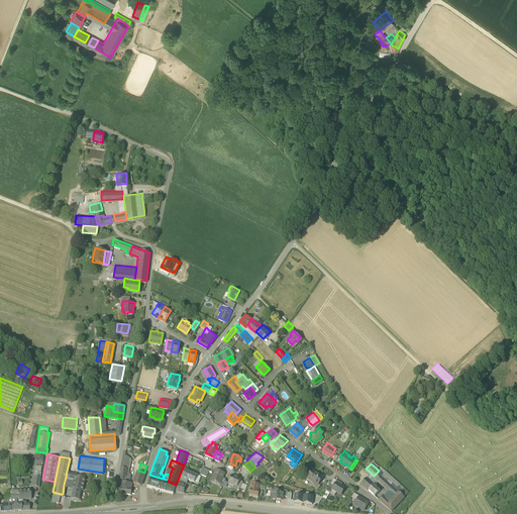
[(200,473),(206,476),(210,469),(203,466),(200,473)]
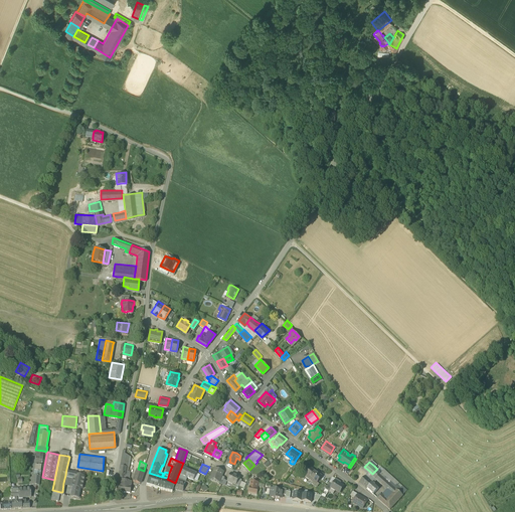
[(182,465),(179,472),(182,473),(186,475),(189,468),(185,467),(186,466),(182,465)]
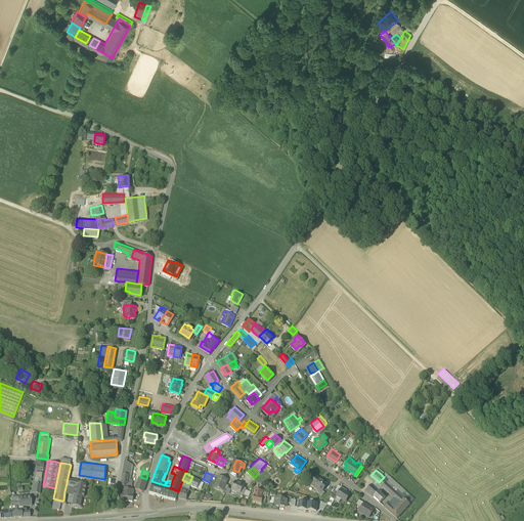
[(223,488),(224,488),(226,482),(227,478),(218,474),(215,483),(219,484),(219,486),(223,488)]
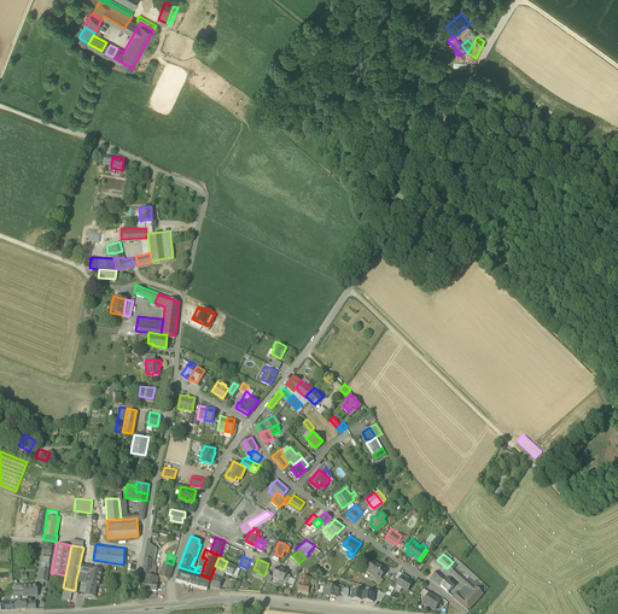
[(377,573),(382,577),(386,568),(373,559),(366,568),(375,576),(377,573)]
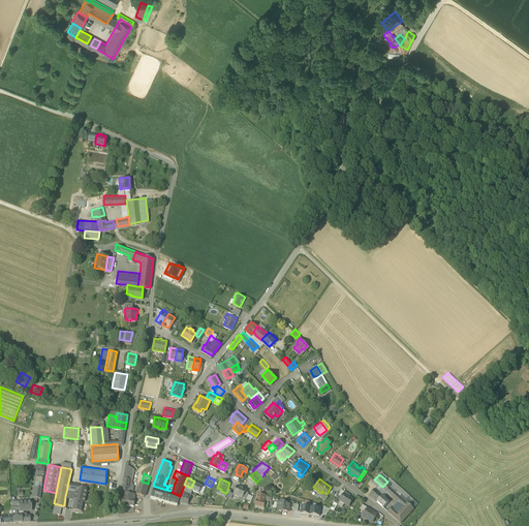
[(144,495),(148,484),(142,482),(141,481),(136,492),(144,495)]
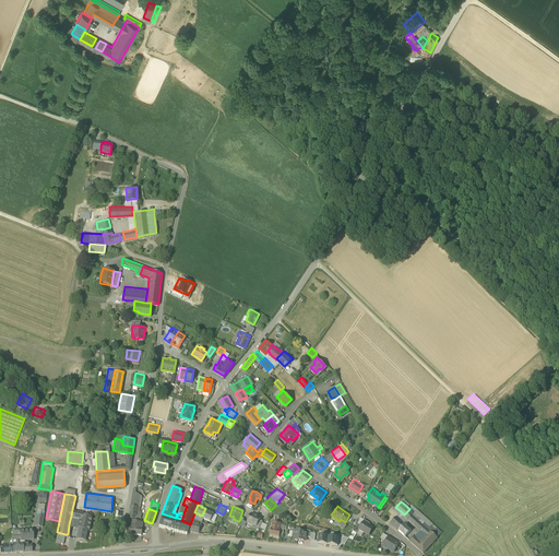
[(205,508),(202,516),(203,516),(211,518),(213,511),(205,508)]
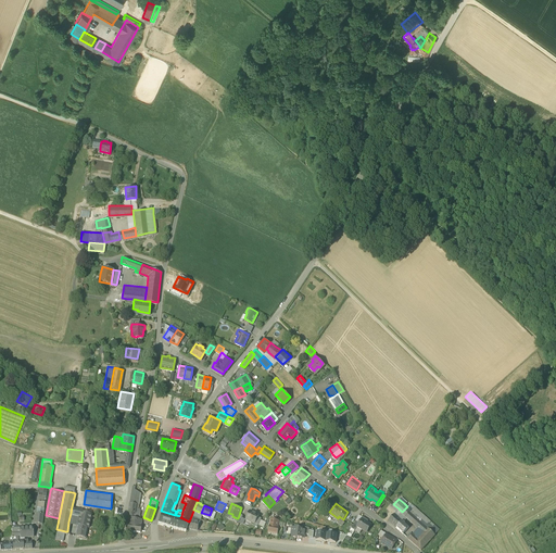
[(437,525),(415,505),(411,510),(409,510),(428,526),(431,530),(437,525)]
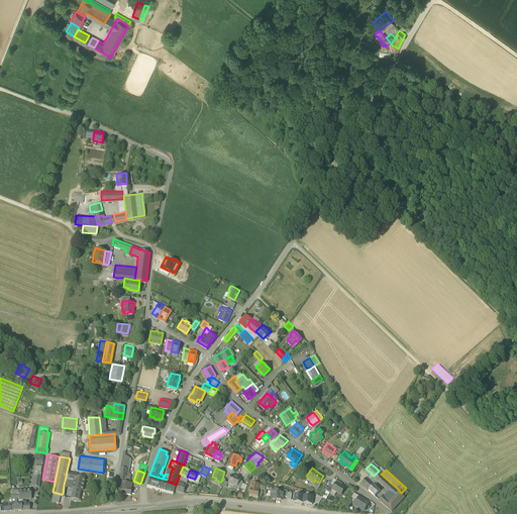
[(81,489),(82,489),(85,476),(75,475),(75,473),(71,472),(70,478),(72,478),(74,478),(74,481),(72,486),(81,488),(81,489)]
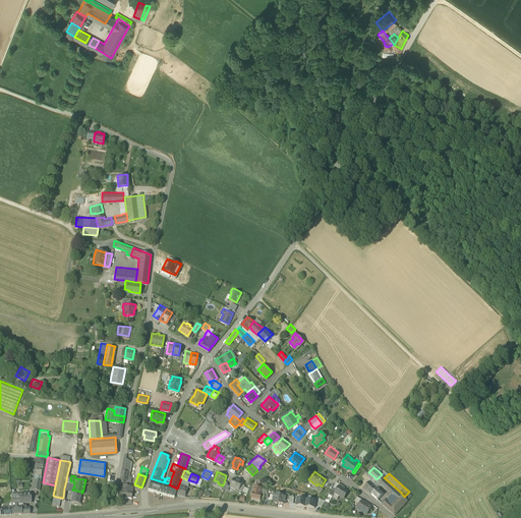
[(235,486),(239,487),(241,482),(242,480),(234,476),(230,484),(235,486)]
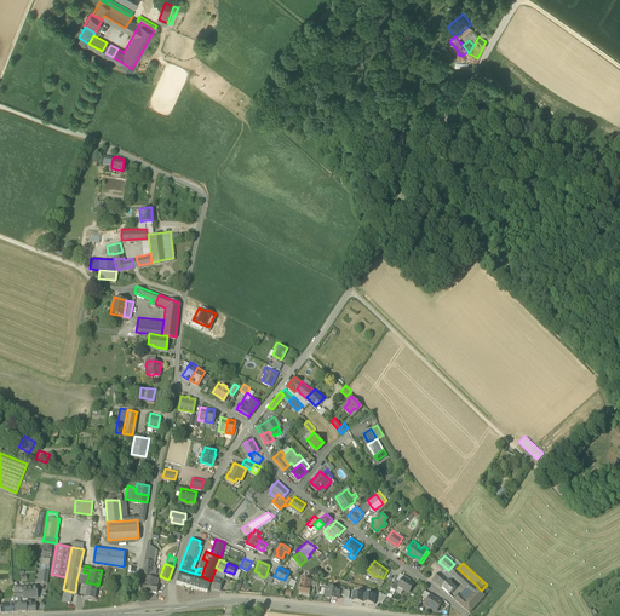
[(452,574),(466,586),(472,592),(477,586),(457,568),(452,574)]
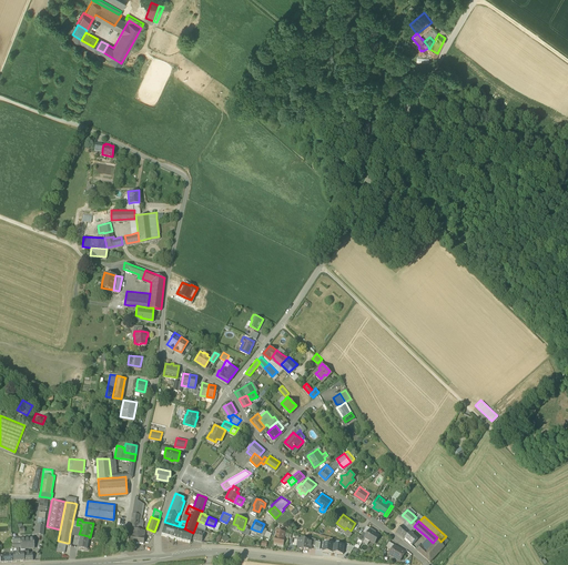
[(161,532),(175,536),(179,526),(164,522),(161,532)]
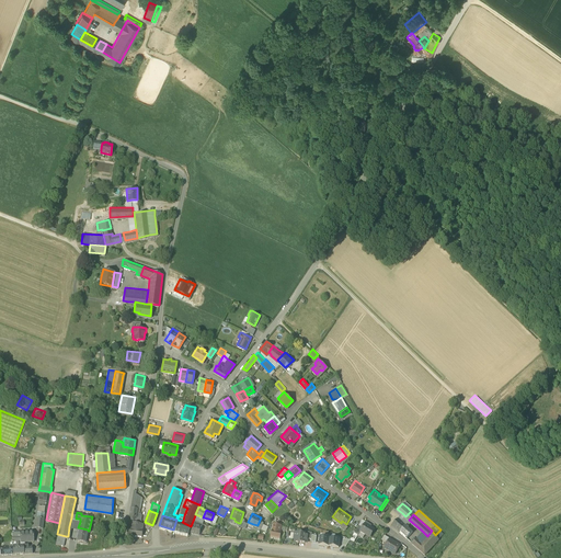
[(400,530),(405,523),(402,520),(401,519),(398,516),(392,523),(400,530)]
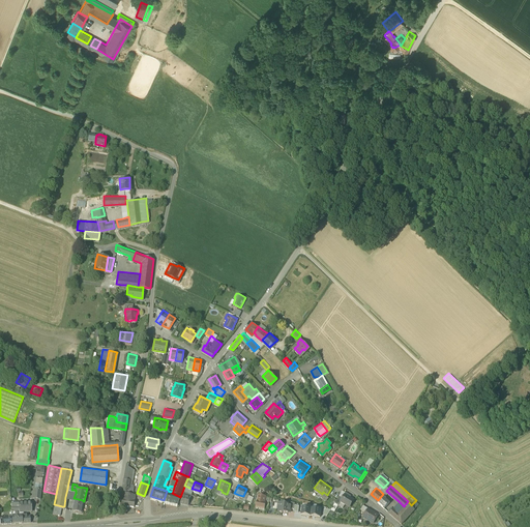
[(65,497),(74,498),(76,493),(74,492),(74,490),(71,490),(67,489),(65,497)]
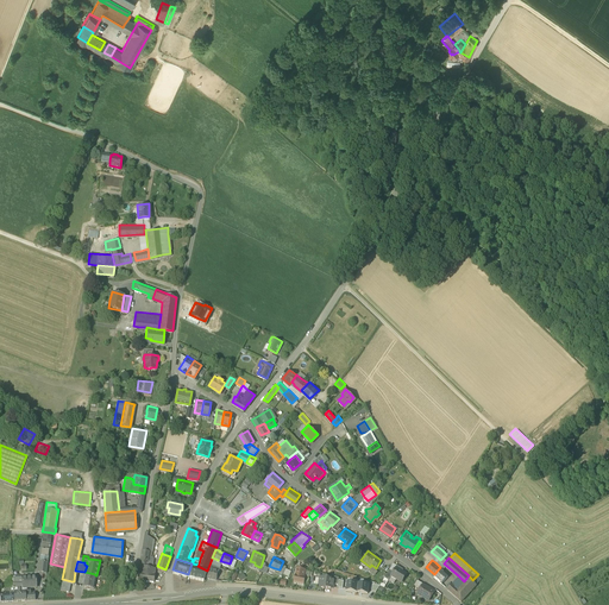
[(393,562),(390,567),(384,575),(388,578),(391,573),(390,573),(393,569),(396,565),(393,562)]
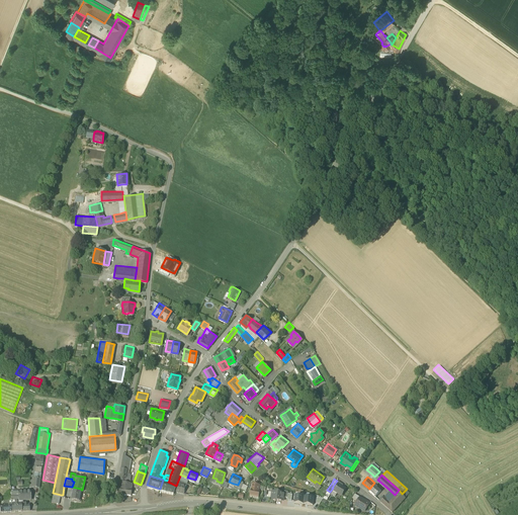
[(133,482),(130,482),(125,481),(122,481),(118,480),(116,492),(131,494),(133,482)]
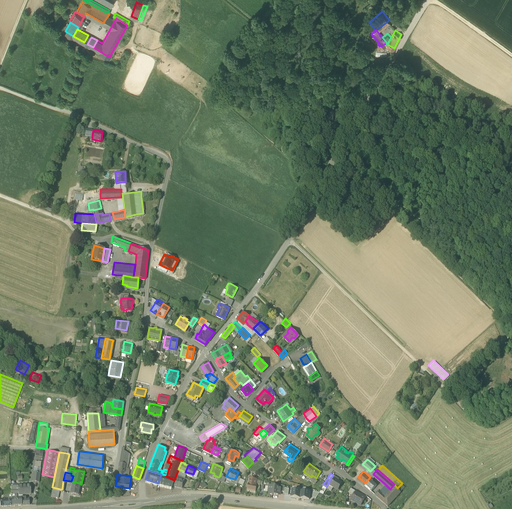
[(171,487),(174,480),(166,476),(167,475),(161,474),(158,483),(171,487)]
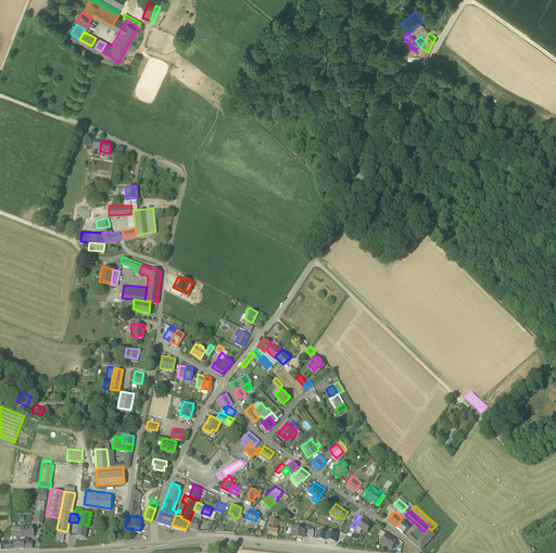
[(362,527),(366,530),(370,523),(367,520),(367,519),(362,516),(358,520),(356,524),(357,524),(362,527)]
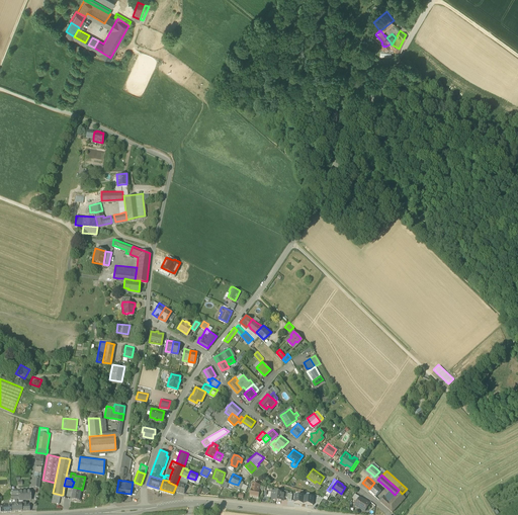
[(186,485),(181,483),(177,482),(175,489),(183,491),(186,485)]
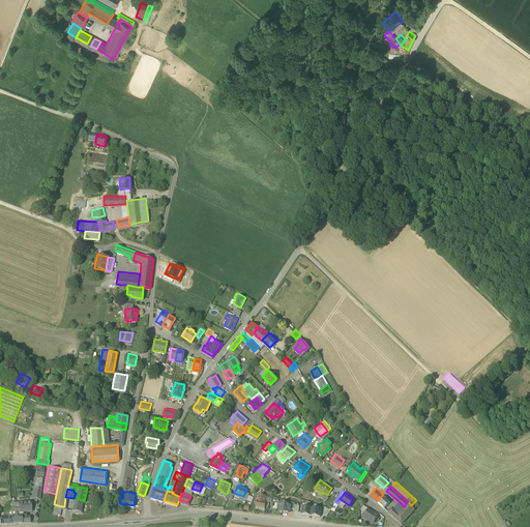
[(390,500),(383,494),(378,500),(384,506),(390,500)]
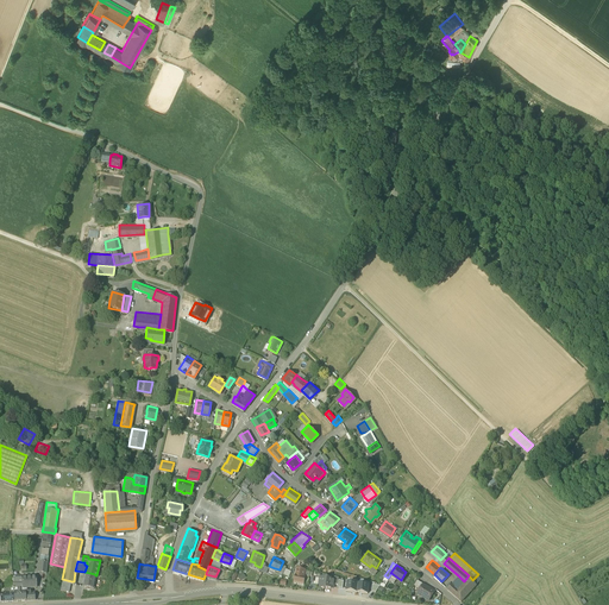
[(82,584),(93,586),(95,575),(95,574),(85,572),(82,584)]
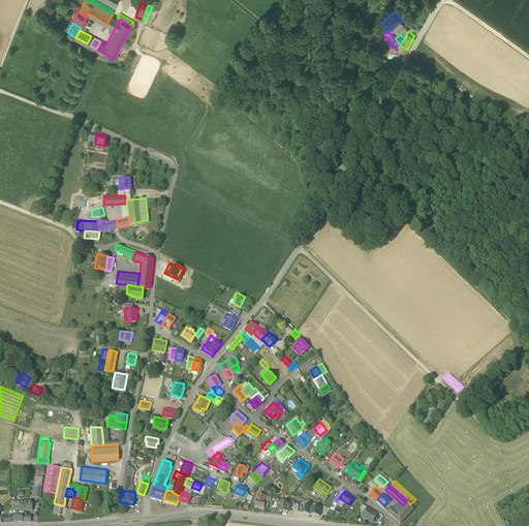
[(255,504),(263,506),(265,499),(262,499),(257,498),(255,504)]
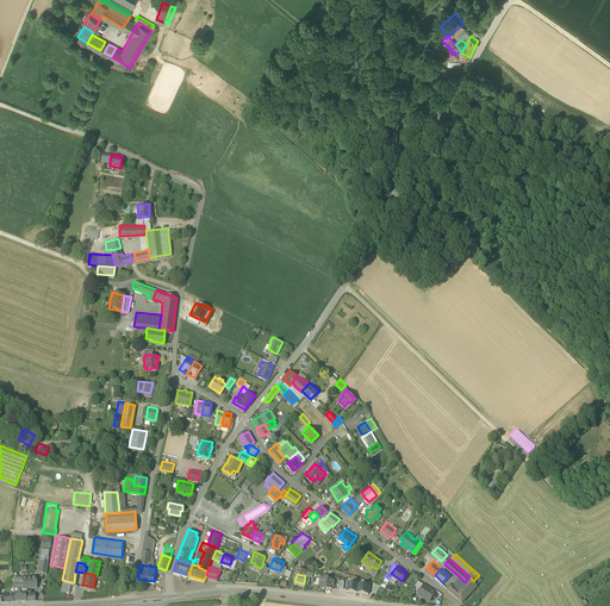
[(22,576),(23,587),(26,586),(36,586),(36,575),(23,576),(22,576)]
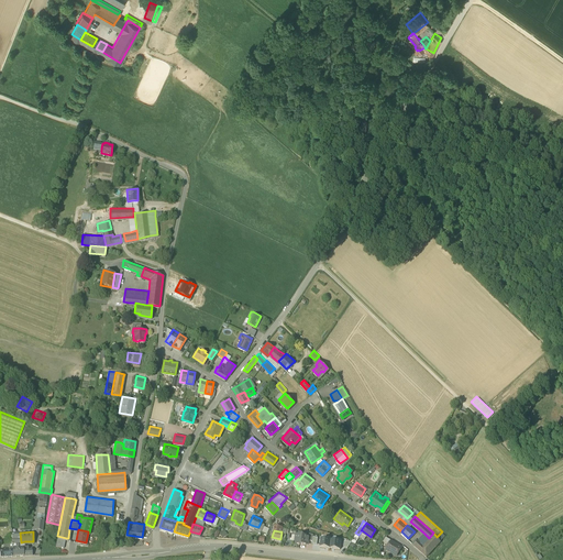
[(300,541),(308,542),(309,538),(309,535),(301,534),(301,533),(296,531),(296,533),(295,538),(295,541),(300,542),(300,541)]
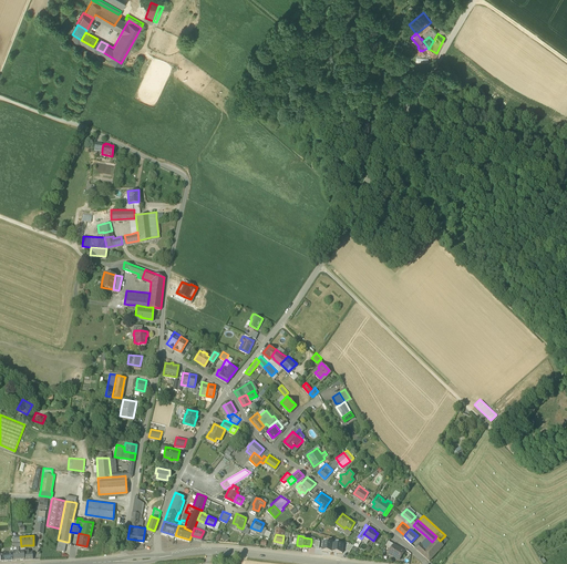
[(440,541),(436,536),(432,542),(426,547),(421,543),(416,547),(430,559),(443,543),(440,541)]
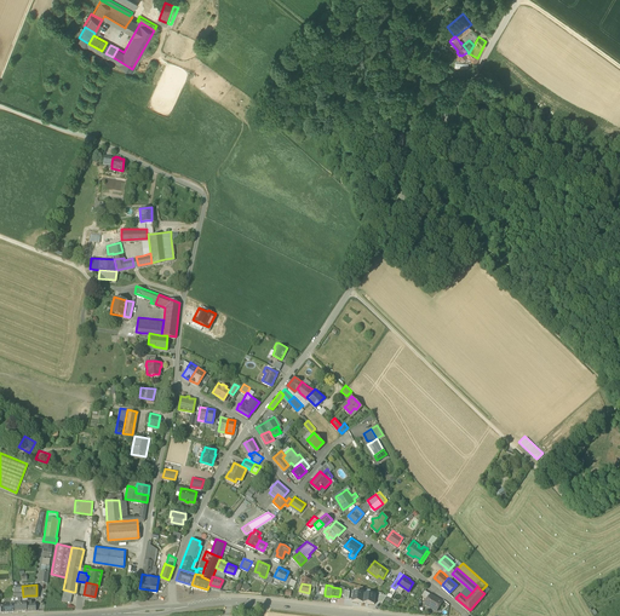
[(466,598),(472,592),(466,586),(460,593),(466,598)]
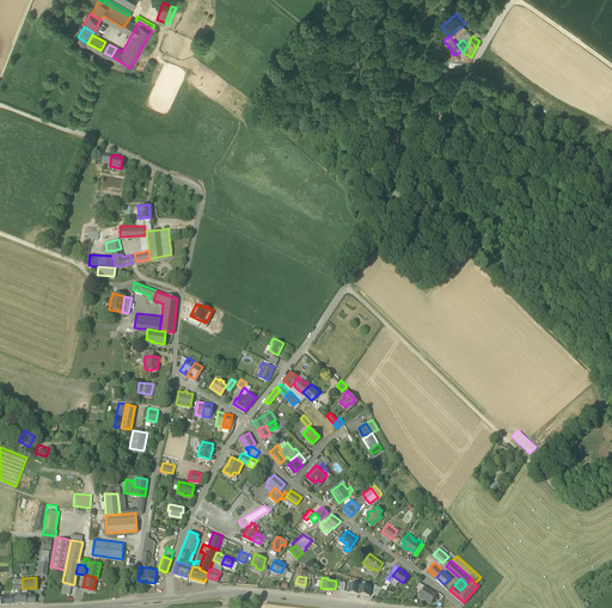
[(61,590),(69,593),(72,584),(62,582),(61,590)]
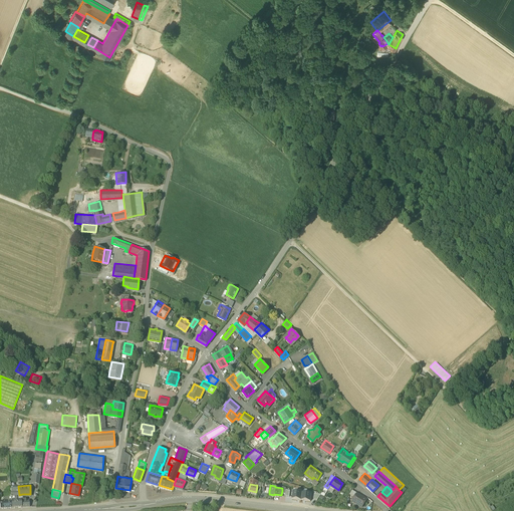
[(293,489),(292,497),(301,498),(302,490),(298,490),(298,489),(297,489),(297,490),(293,489)]
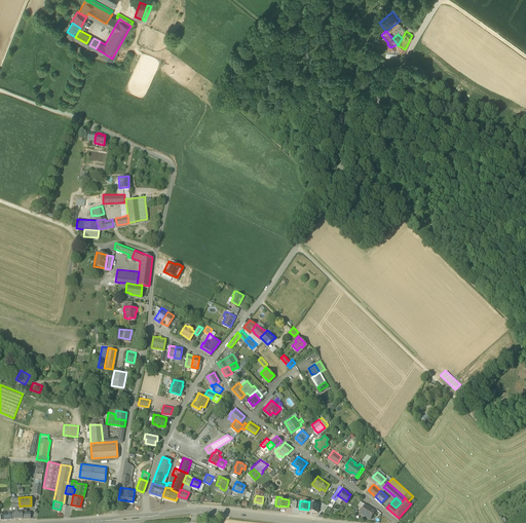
[(313,502),(309,501),(308,510),(317,511),(318,502),(314,502),(314,501),(313,501),(313,502)]
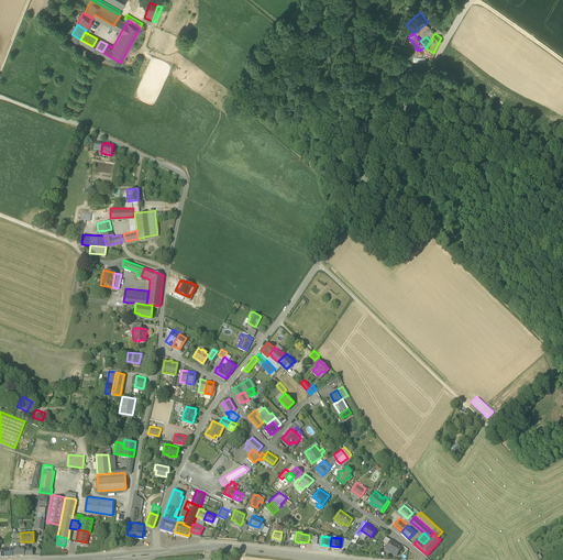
[(386,547),(394,552),(397,551),(401,546),(392,539),(388,544),(387,544),(386,545),(386,547)]
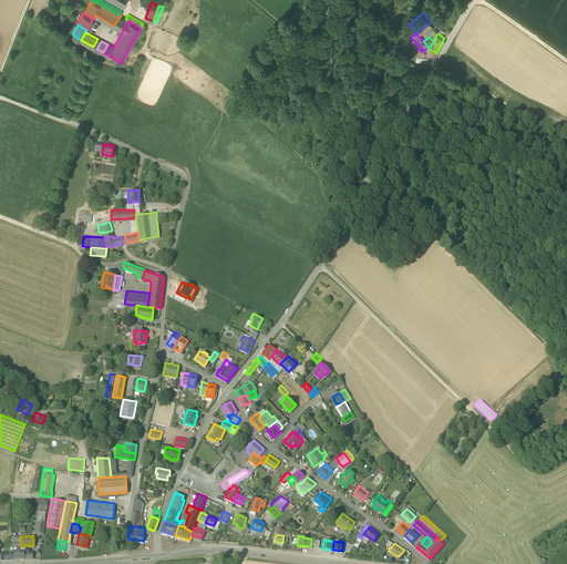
[(23,550),(12,550),(13,559),(24,557),(23,550)]
